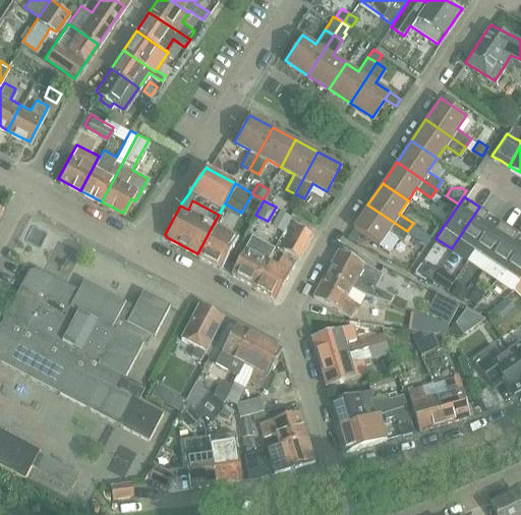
[(402,239),(407,231),(367,205),(353,226),(359,231),(379,243),(388,230),(402,239)]
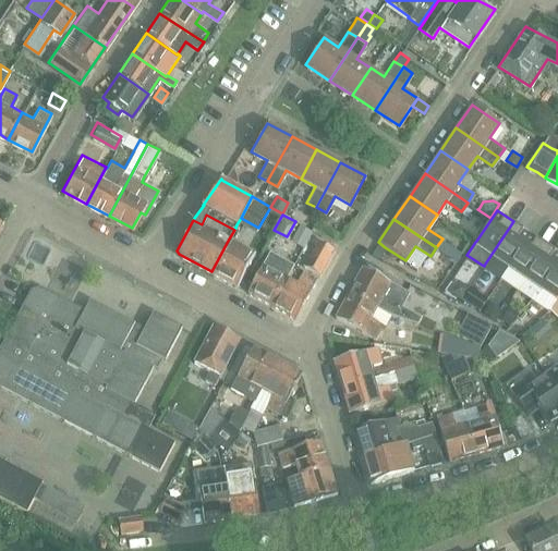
[(492,254),(508,265),(530,232),(513,221),(492,254)]
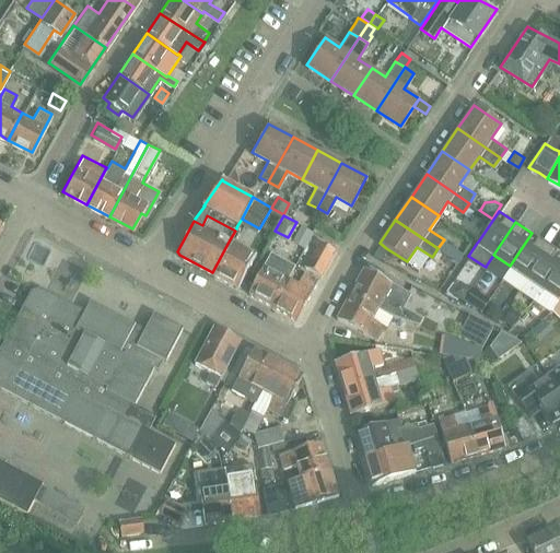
[(510,266),(526,275),(548,244),(532,233),(510,266)]
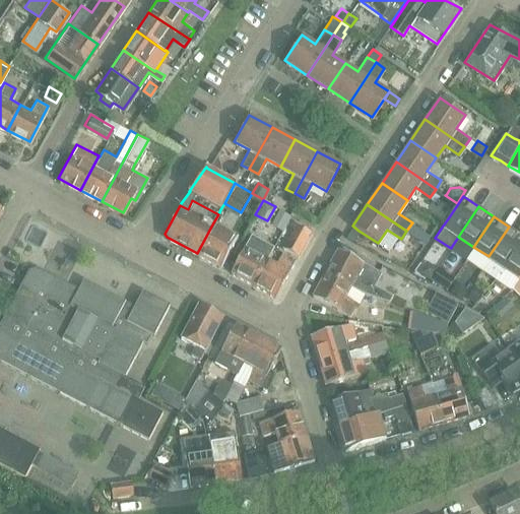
[(213,222),(197,253),(220,266),(239,232),(232,228),(230,231),(213,222)]
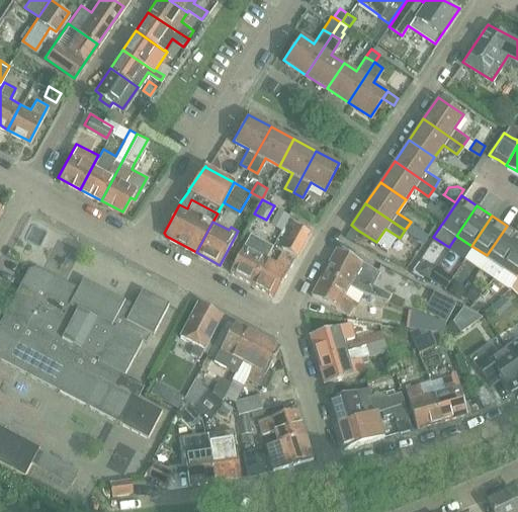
[(281,245),(295,253),(309,230),(294,222),(281,245)]
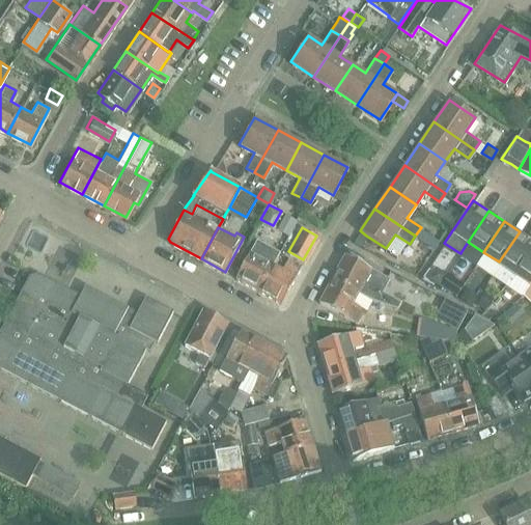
[(499,261),(513,272),(530,246),(530,239),(520,231),(499,261)]
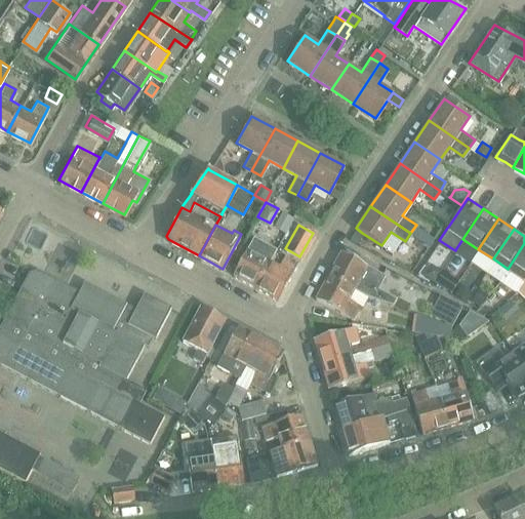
[(253,234),(233,274),(255,286),(269,260),(277,246),(253,234)]
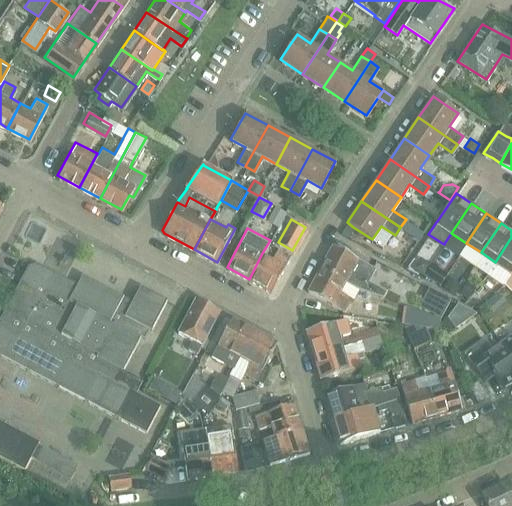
[(511,237),(495,262),(511,273),(511,270),(511,237)]
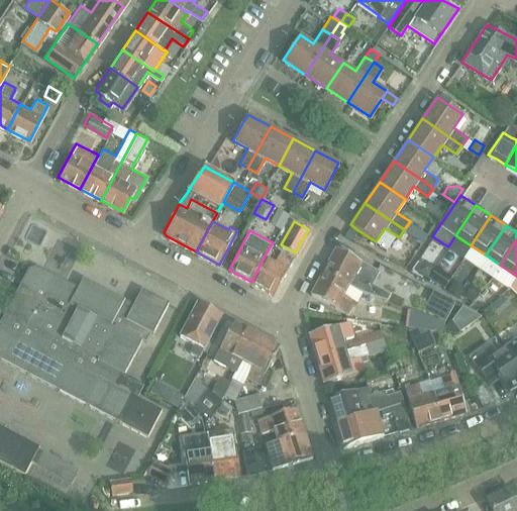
[(323,270),(347,283),(348,283),(363,289),(388,297),(391,291),(373,282),(380,270),(374,267),(335,246),(323,270)]
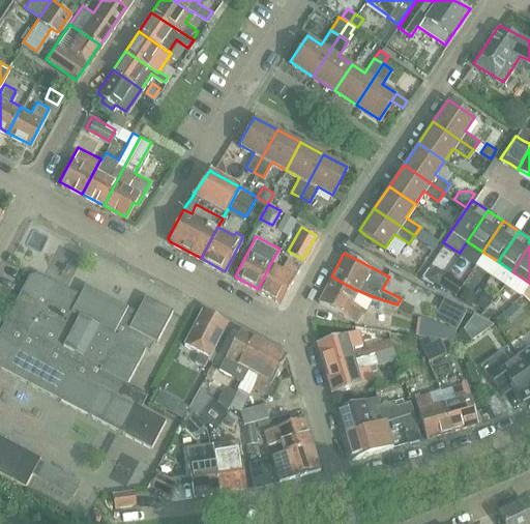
[(271,262),(258,289),(281,300),(300,263),(287,256),(281,267),(271,262)]
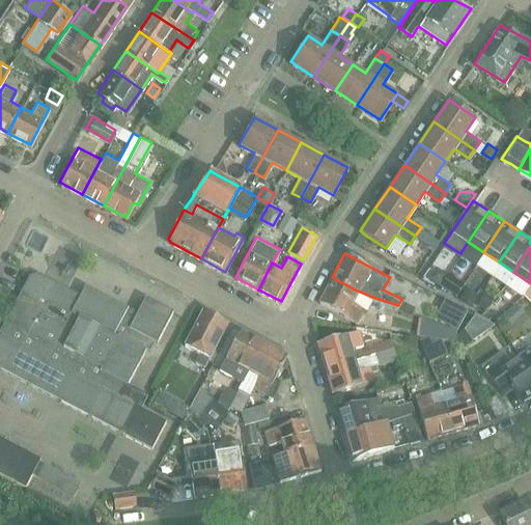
[(432,269),(428,276),(440,283),(441,282),(448,272),(442,268),(432,269)]
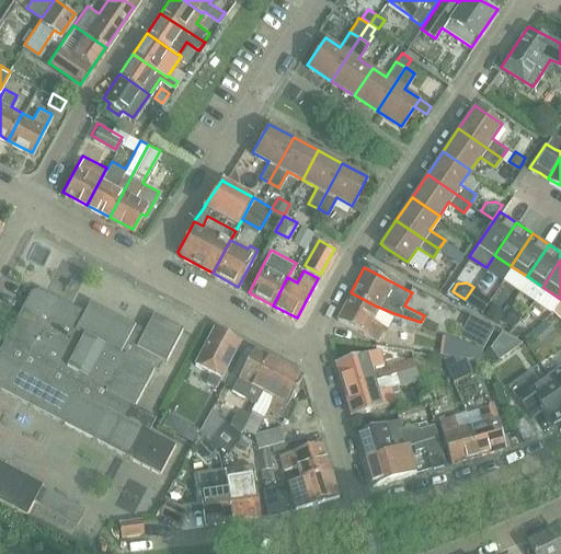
[(0,387),(70,424),(126,453),(159,471),(174,441),(148,427),(149,424),(155,415),(134,403),(159,357),(165,360),(182,327),(153,312),(144,329),(134,323),(135,322),(91,298),(84,310),(41,286),(31,289),(0,346),(0,387)]
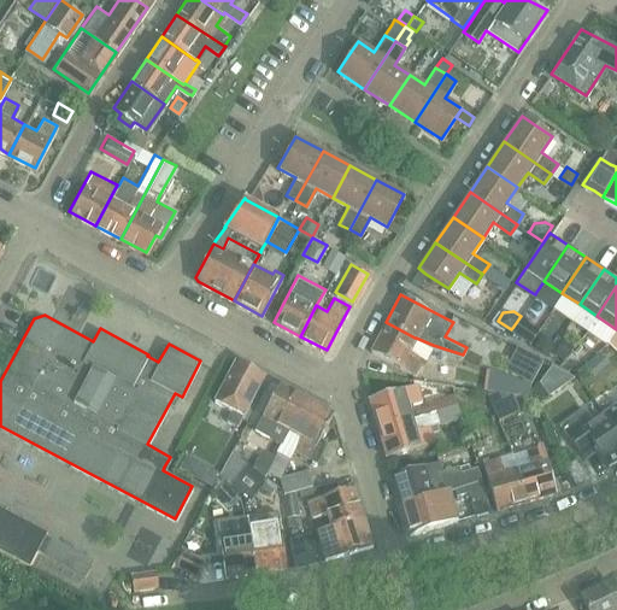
[(521,316),(512,328),(530,340),(539,327),(521,315),(521,316)]
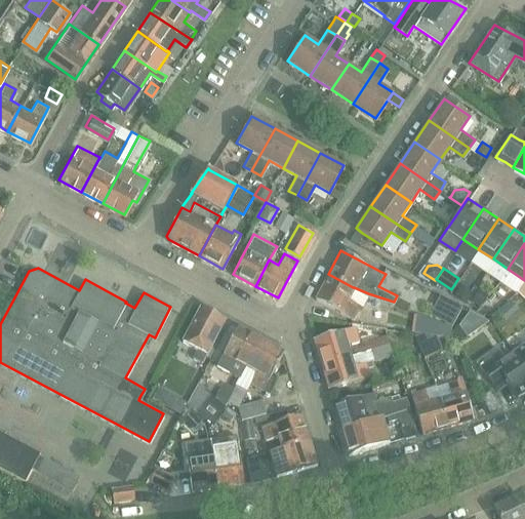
[(328,274),(315,297),(352,317),(357,308),(360,310),(362,305),(368,293),(354,287),(353,287),(328,274)]
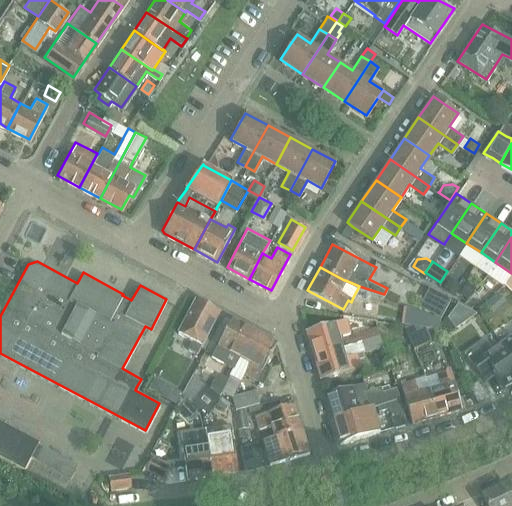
[(448,276),(443,284),(455,292),(460,284),(448,276)]
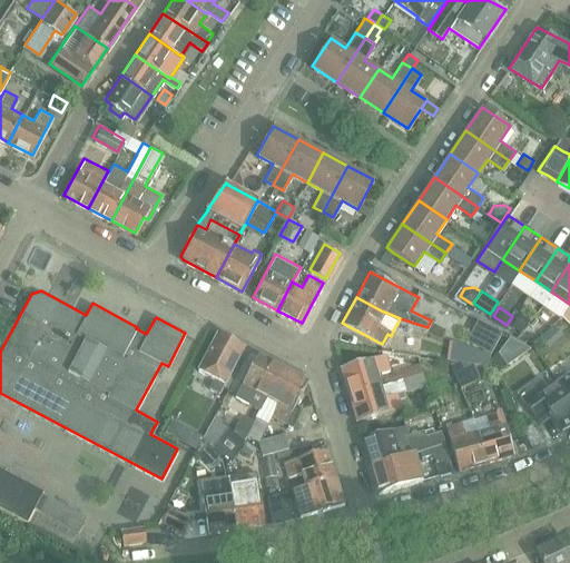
[(523,308),(512,323),(520,329),(531,315),(523,308)]
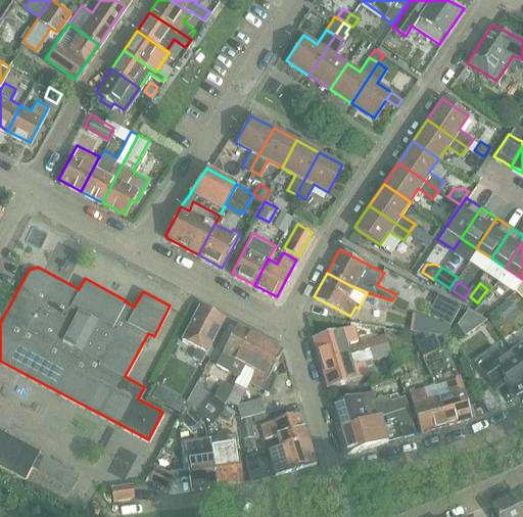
[(448,296),(438,318),(449,322),(460,301),(448,296)]
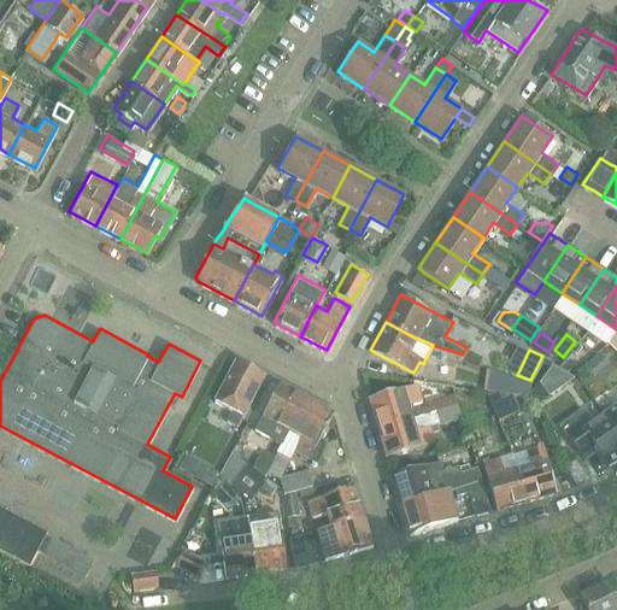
[(236,424),(263,374),(235,359),(215,399),(231,409),(227,418),(236,424)]
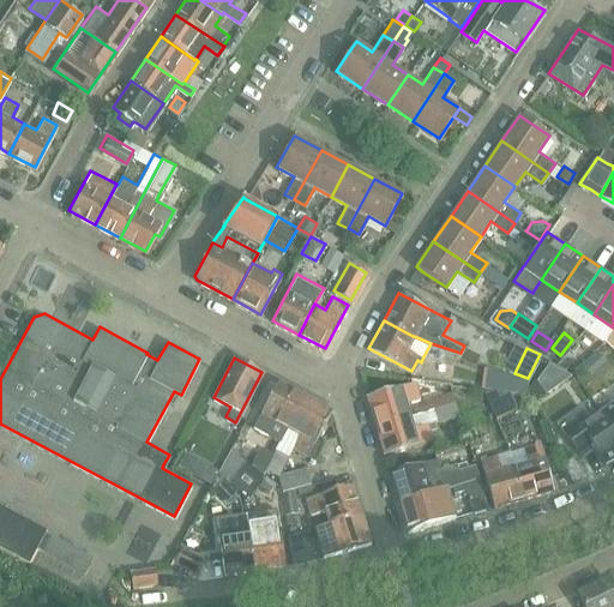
[(552,360),(548,365),(560,382),(575,372),(555,362),(552,360)]
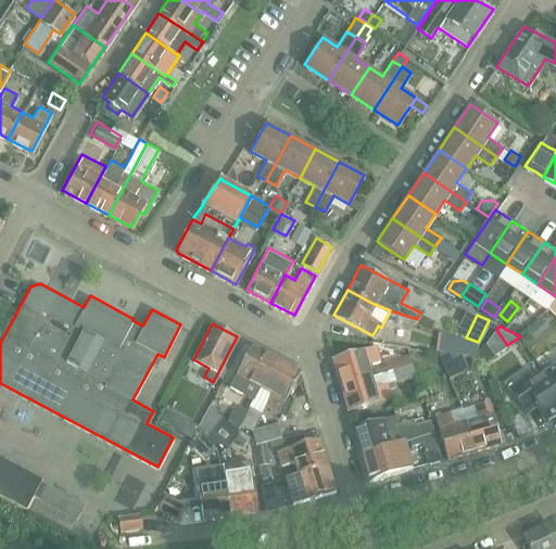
[(459,336),(456,353),(476,355),(479,344),(459,336)]
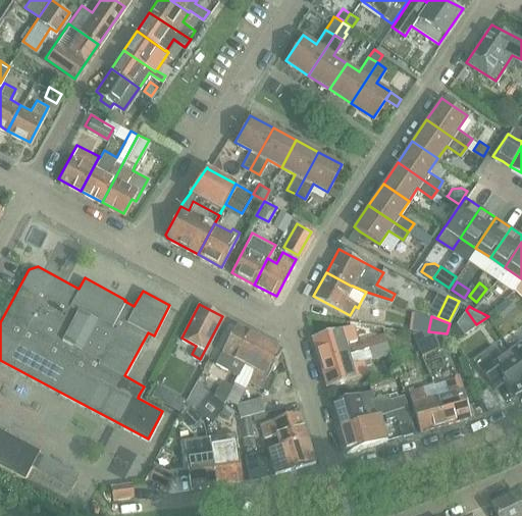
[(352,322),(312,334),(320,360),(348,352),(344,342),(356,338),(352,322)]
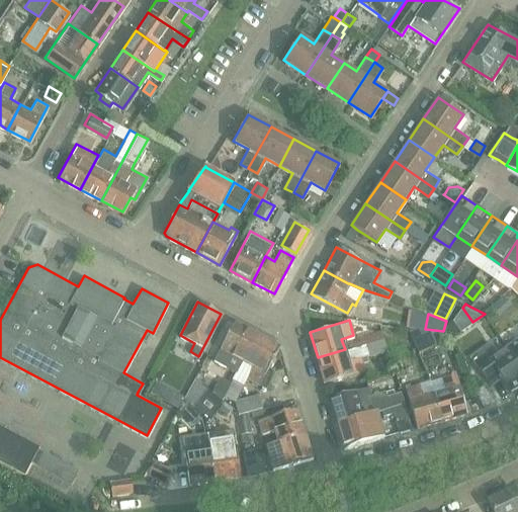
[(214,358),(236,370),(237,371),(256,332),(234,321),(214,358)]
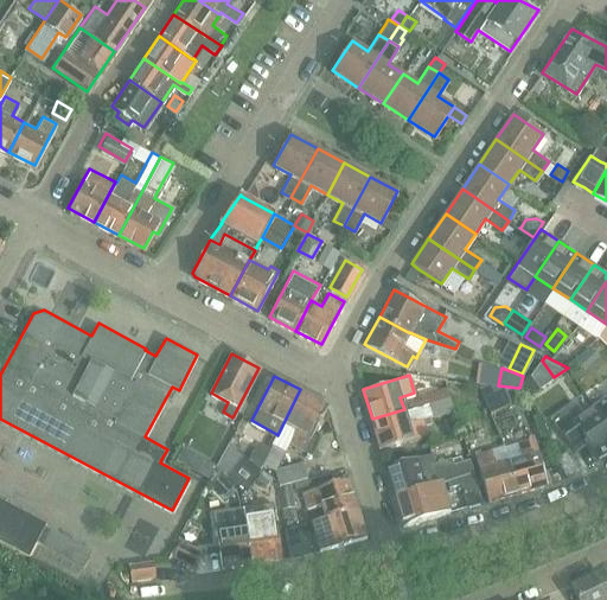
[(498,387),(477,383),(490,413),(506,404),(498,387)]
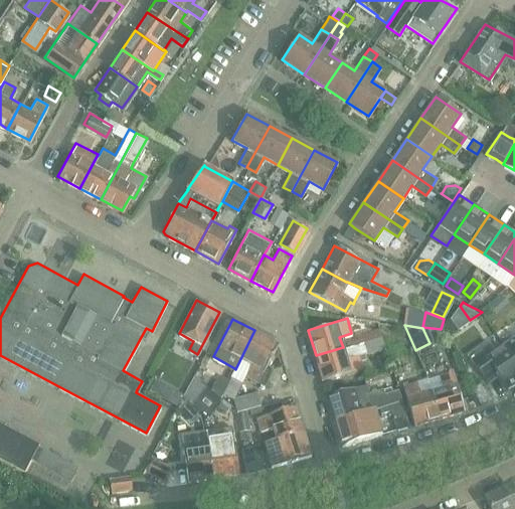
[(349,341),(350,345),(381,336),(379,328),(356,335),(357,339),(349,341)]
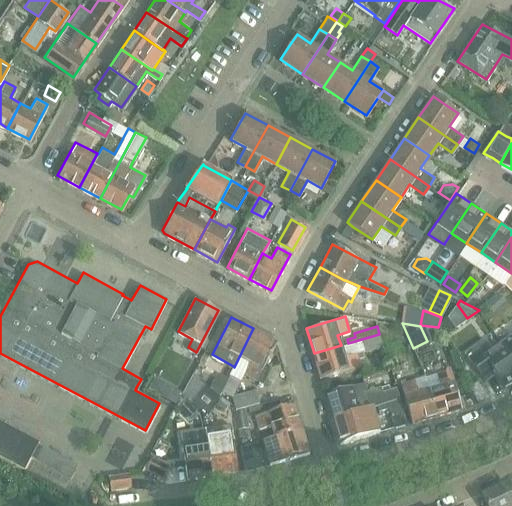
[(234,367),(233,366),(229,375),(229,376),(222,389),(232,394),(243,372),(256,379),(276,341),(253,328),(234,367)]
